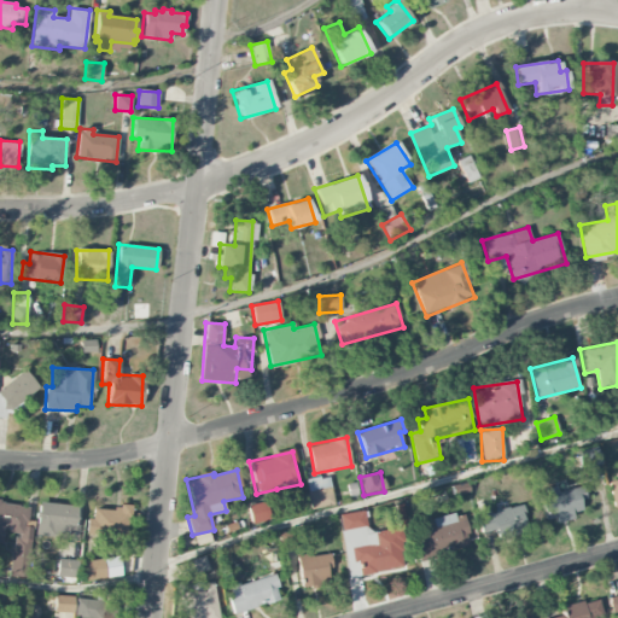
[(328,476),(305,481),(310,509),(334,506),(328,476)]
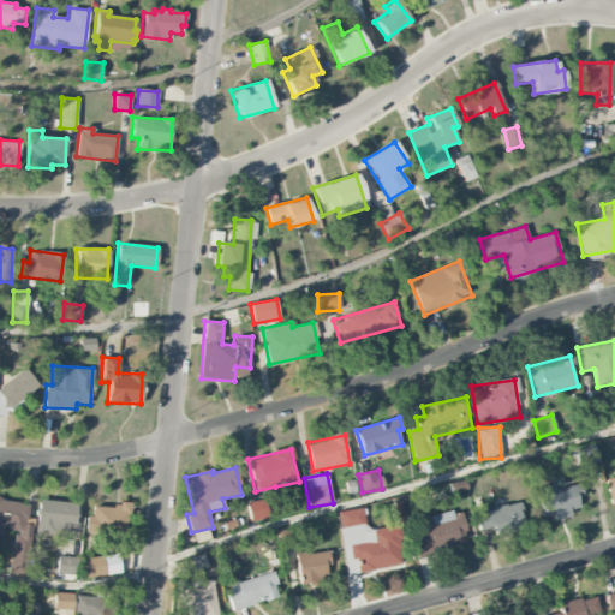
[(614,475),(604,477),(609,505),(614,503),(614,475)]
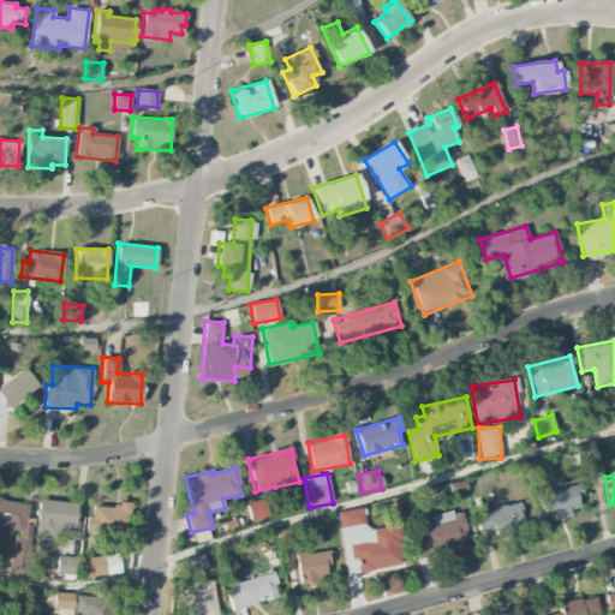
[(569,515),(568,509),(578,507),(573,485),(555,490),(555,487),(536,491),(542,517),(553,514),(554,519),(569,515)]
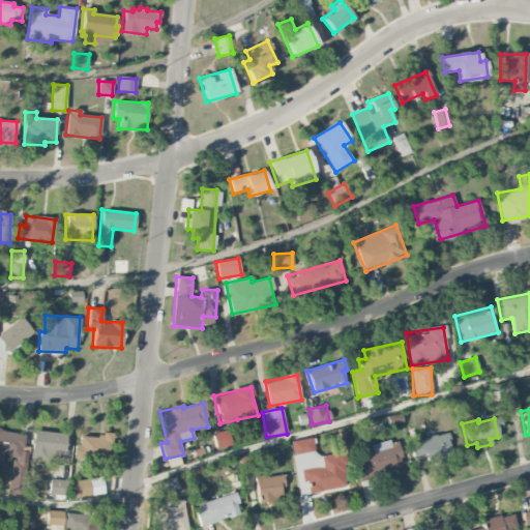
[(65,434),(34,430),(30,459),(61,463),(65,434)]
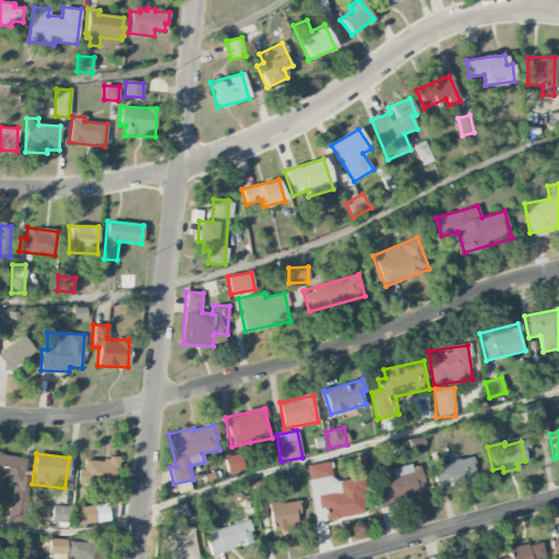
[(224,456),(227,474),(244,471),(241,454),(224,456)]
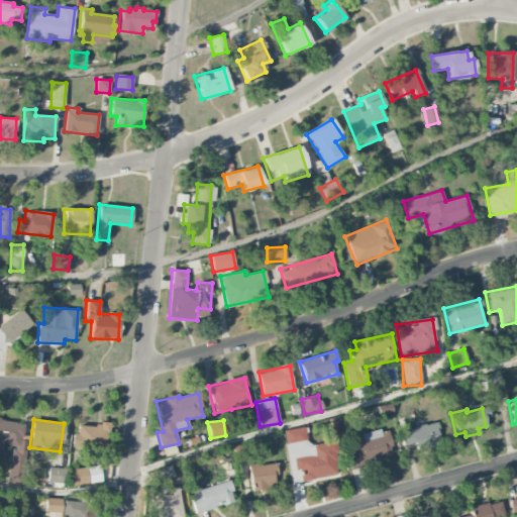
[(0,421),(23,424),(21,443),(0,441),(0,421)]
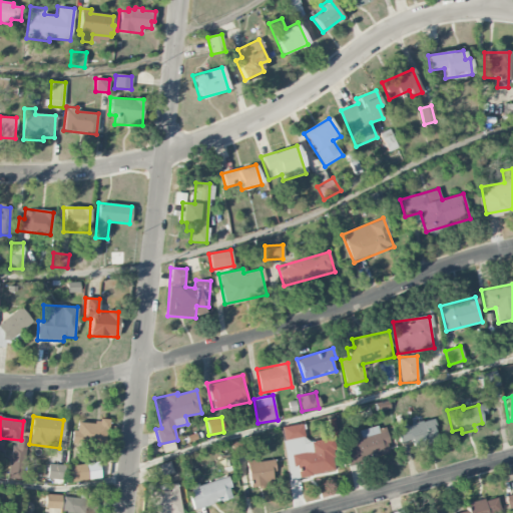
[(415,447),(437,441),(431,419),(398,428),(402,442),(412,439),(415,447)]
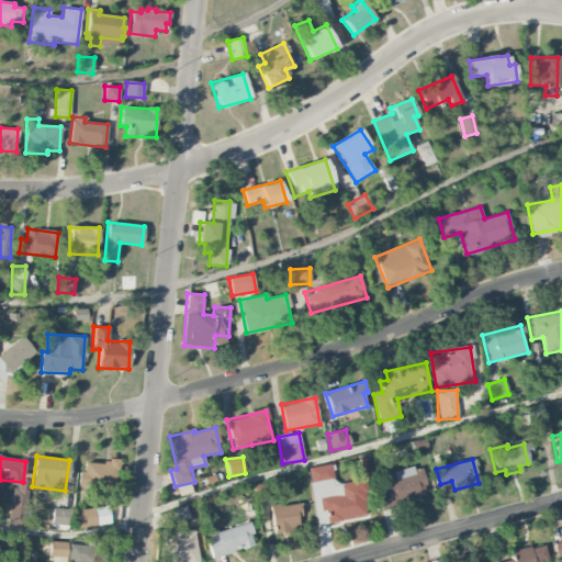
[(78,489),(115,490),(116,462),(83,461),(83,471),(78,471),(78,489)]
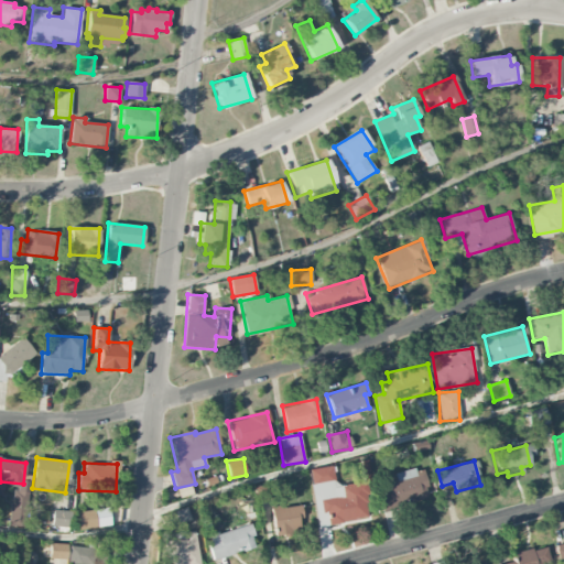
[(369,518),(364,483),(336,486),(333,466),(310,469),(316,513),(326,511),(328,524),(369,518)]
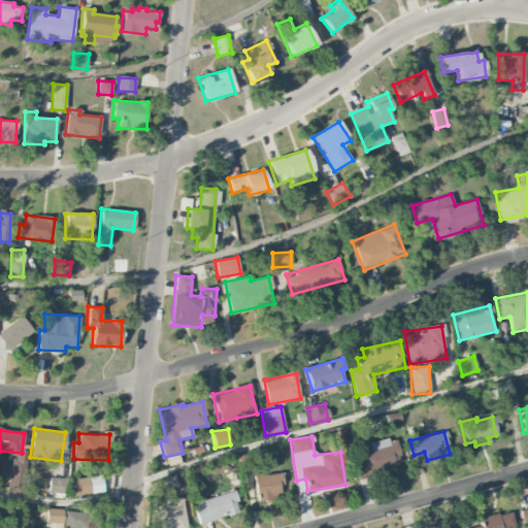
[(360,474),(403,465),(397,437),(354,448),(360,474)]
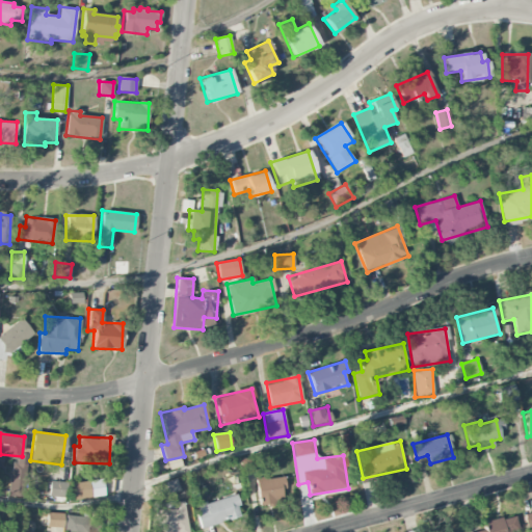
[(240,458),(241,474),(256,473),(255,457),(240,458)]
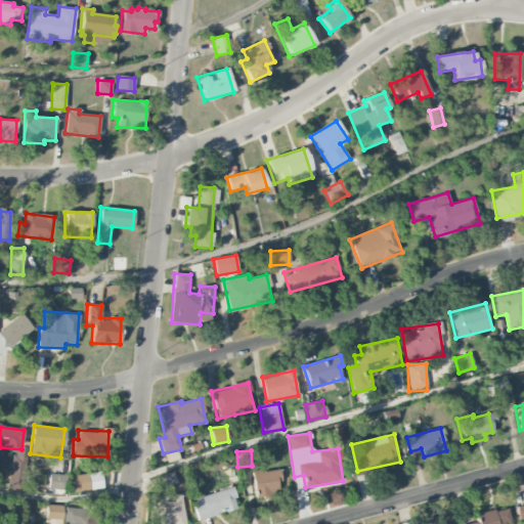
[(256,498),(284,493),(278,469),(252,473),(256,498)]
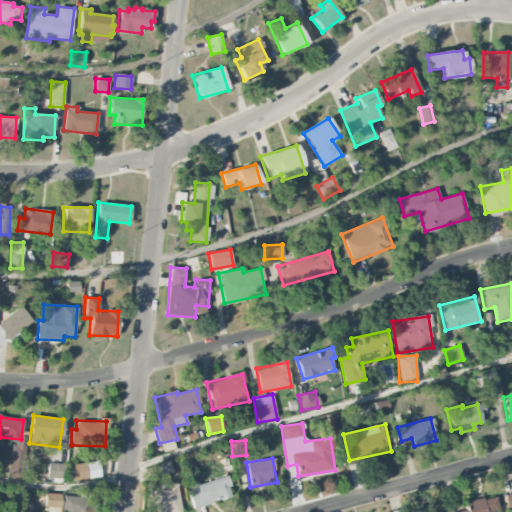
[(149,468),(153,479),(173,471),(169,460),(149,468)]
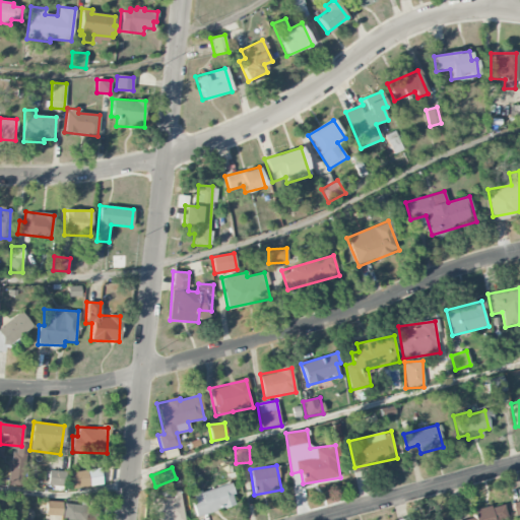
[(72,490),(89,486),(86,469),(69,472),(72,490)]
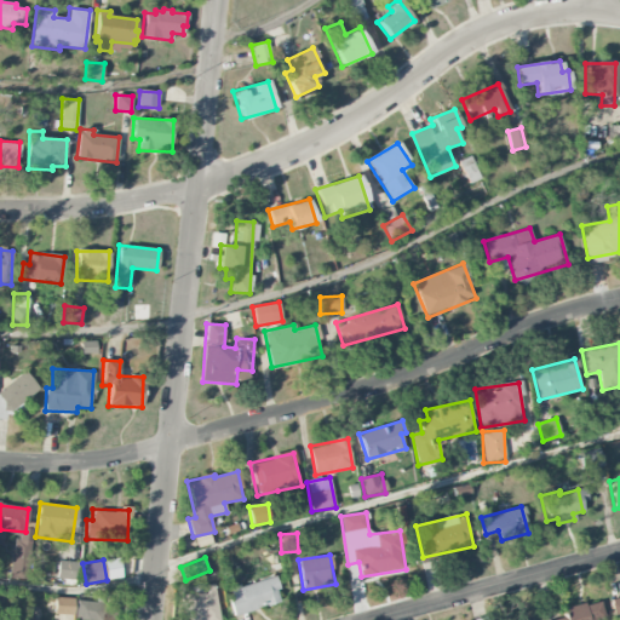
[(76,562),(58,561),(57,579),(76,580),(76,562)]
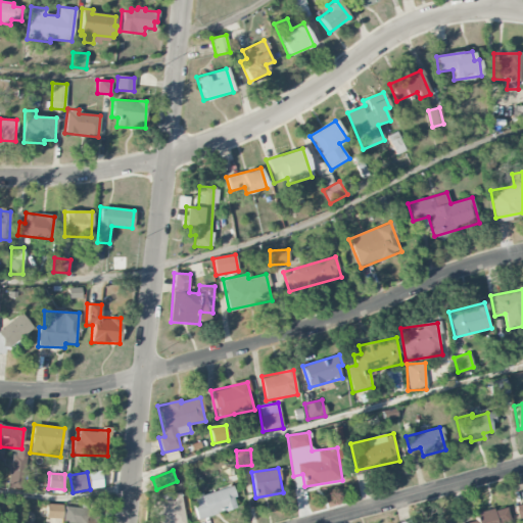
[(191,497),(198,519),(238,508),(231,486),(191,497)]
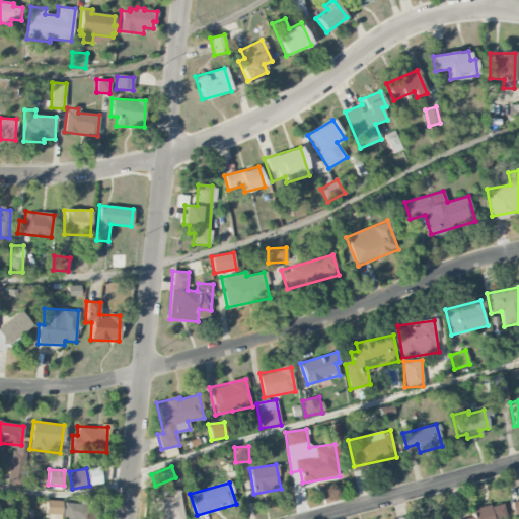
[(154,518),(183,518),(178,489),(150,493),(154,518)]
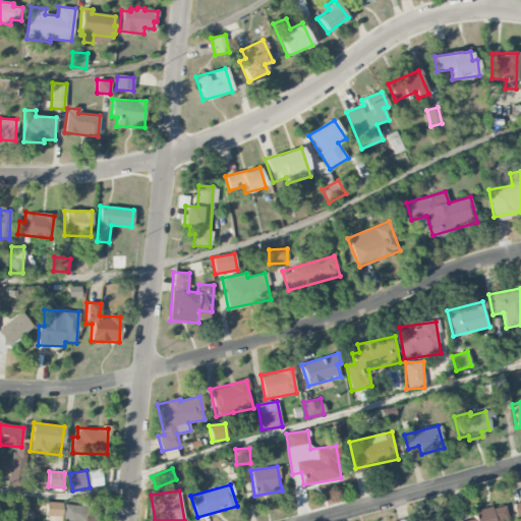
[(62,517),(62,503),(46,503),(46,516),(62,517)]
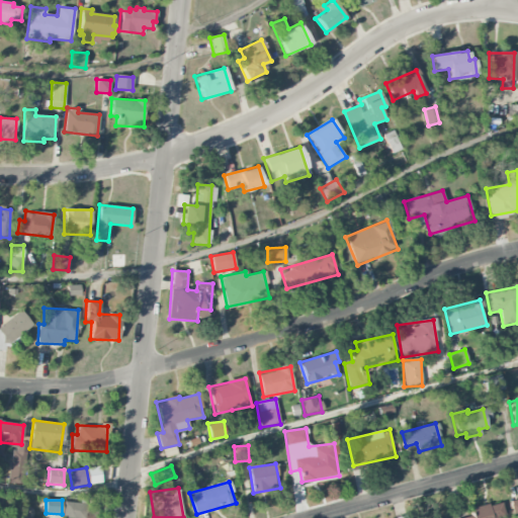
[(462,517),(504,517),(501,502),(470,509),(472,516),(462,517)]
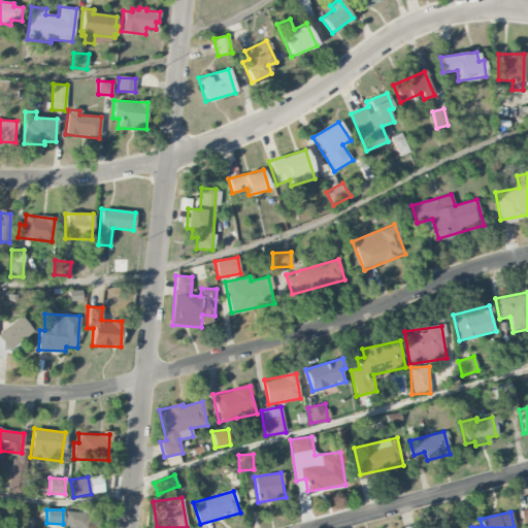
[(67,527),(87,527),(88,513),(68,513),(67,527)]
